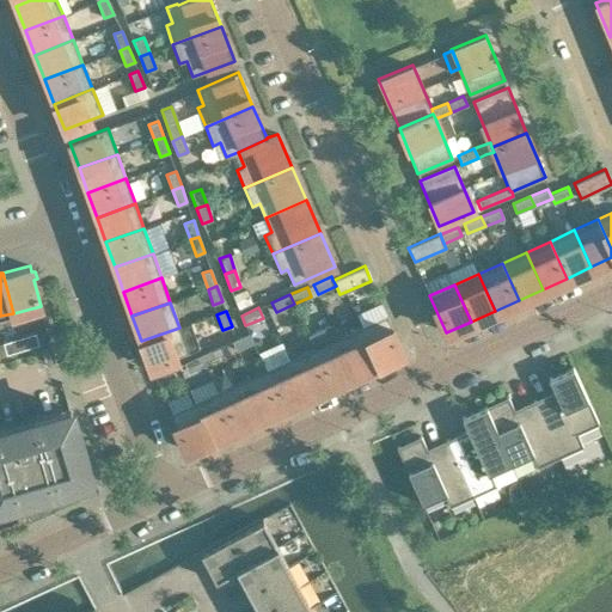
[(404,353),(387,316),(362,326),(379,363),(404,353)]
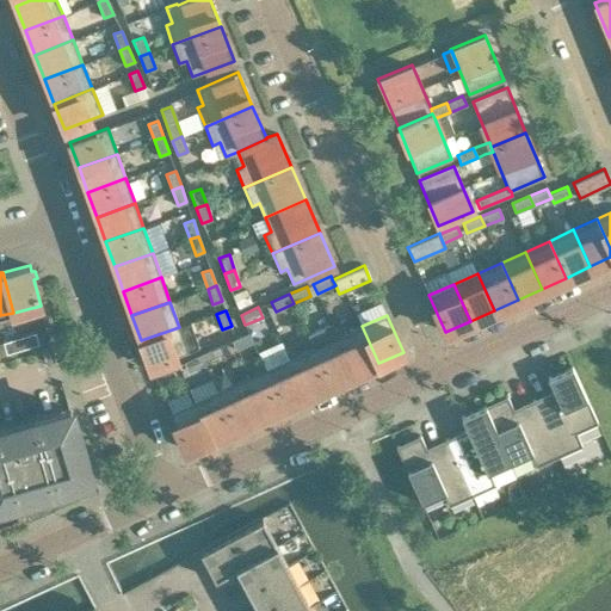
[(190,322),(179,327),(141,340),(149,366),(187,352),(199,347),(190,322)]
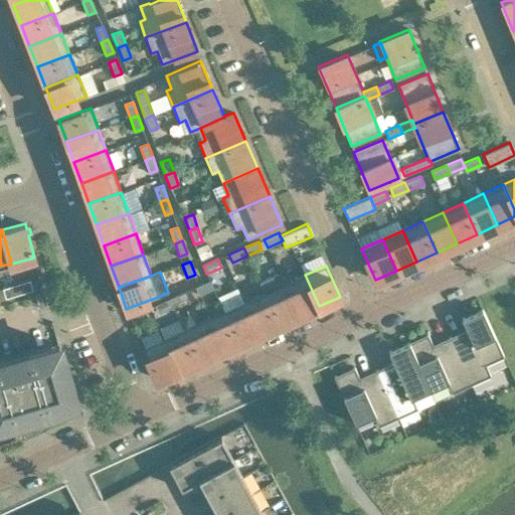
[(280,273),(260,282),(265,293),(279,324),(299,315),(285,284),(280,273)]
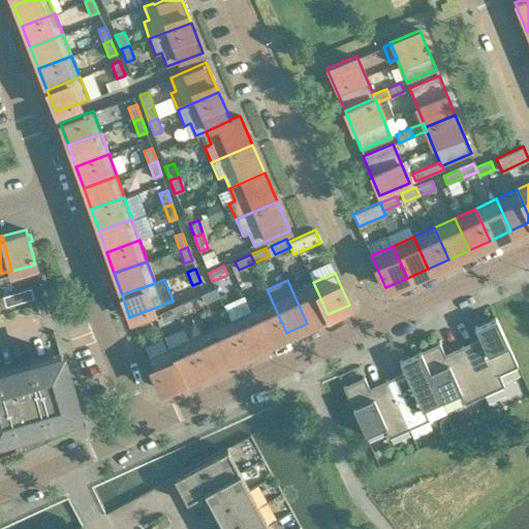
[(328,314),(313,282),(292,291),(307,323),(328,314)]
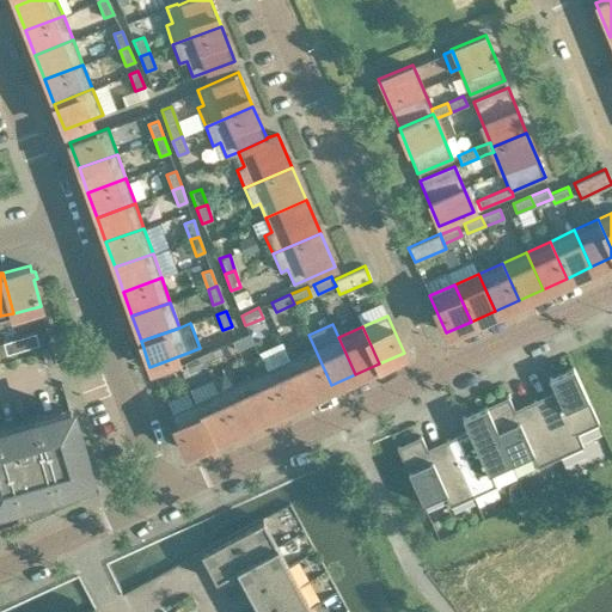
[(35,332),(19,338),(23,349),(38,344),(35,332)]
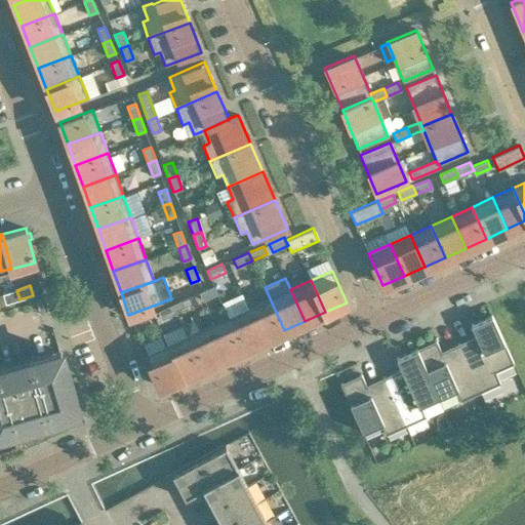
[(217,294),(213,286),(199,292),(203,300),(217,294)]
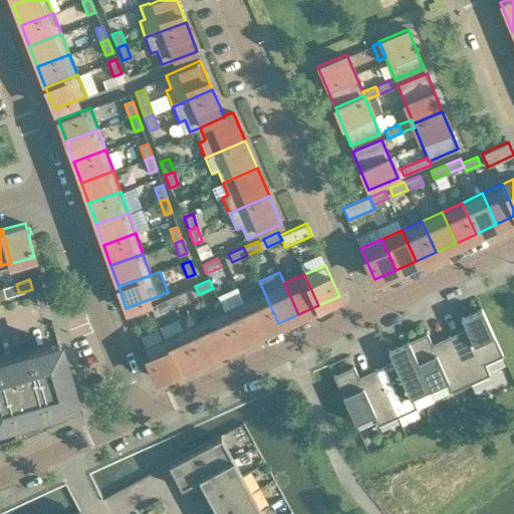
[(19,293),(16,284),(2,288),(5,297),(19,293)]
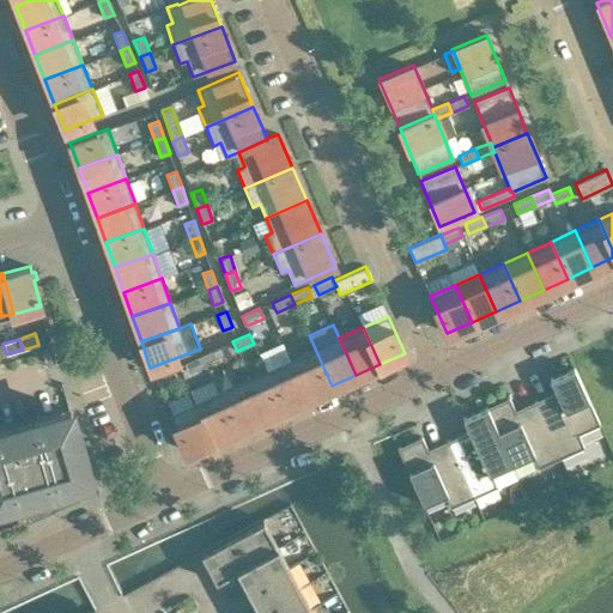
[(224,357),(219,347),(201,356),(206,365),(224,357)]
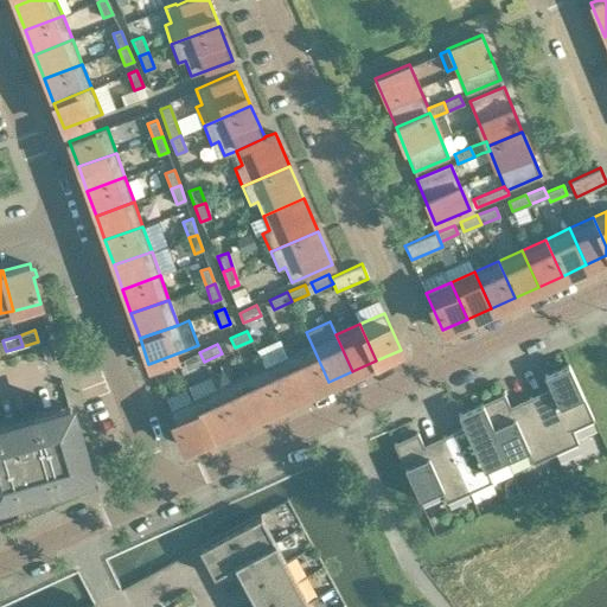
[(328,382),(312,345),(288,356),(305,393),(328,382)]
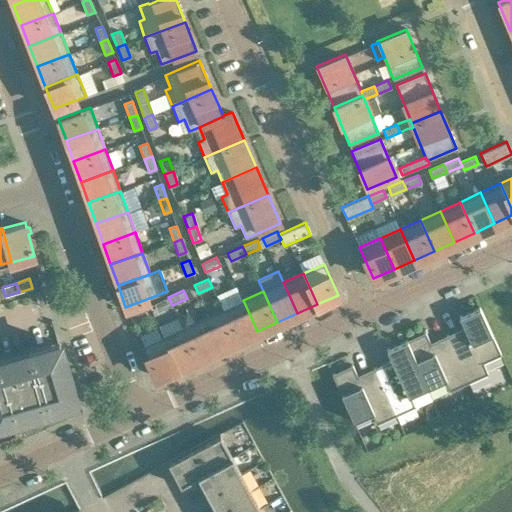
[(172,305),(168,297),(154,303),(157,311),(172,305)]
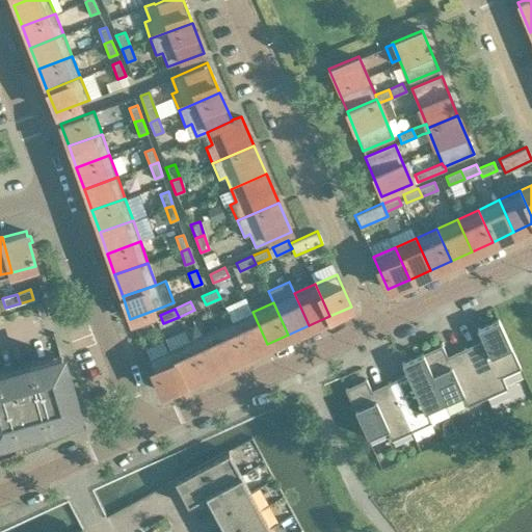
[(267,344),(253,312),(232,321),(246,353),(267,344)]
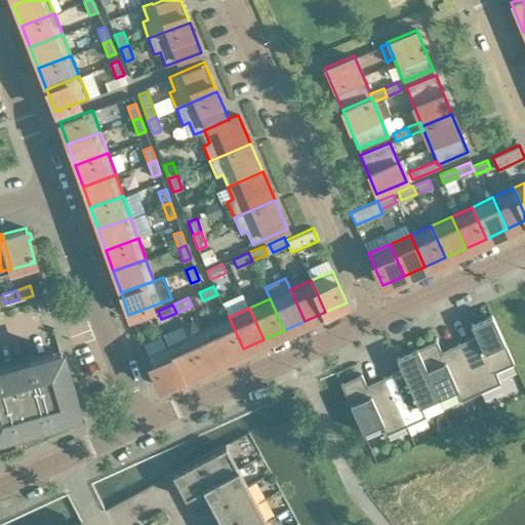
[(476,335),(458,344),(480,392),(500,384),(495,372),(514,364),(491,315),(471,324),(476,335)]
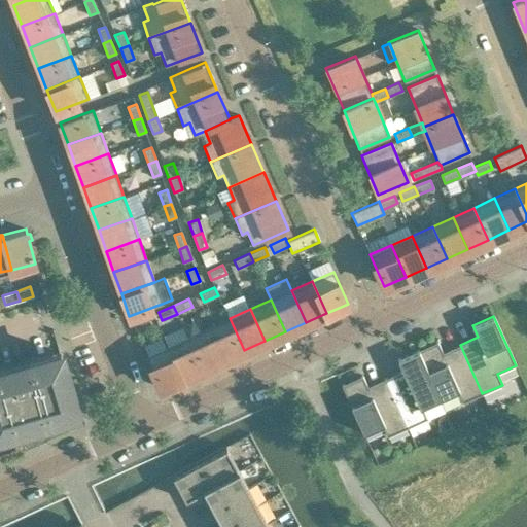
[(152,325),(148,317),(134,323),(137,331),(152,325)]
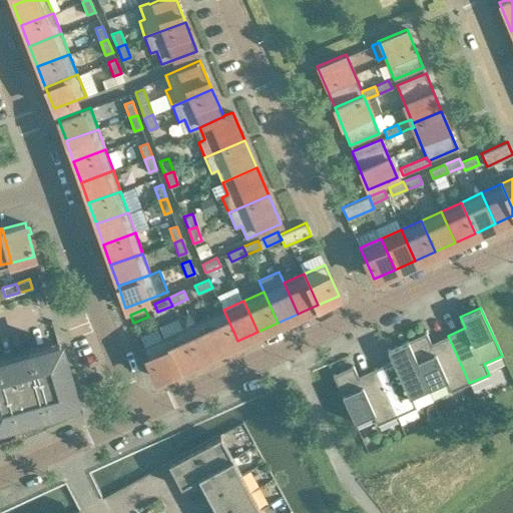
[(237,341),(223,310),(203,319),(217,350),(237,341)]
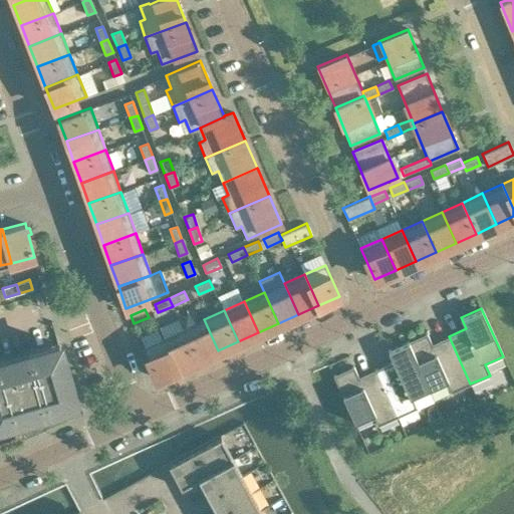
[(218,350),(204,319),(184,329),(198,360),(218,350)]
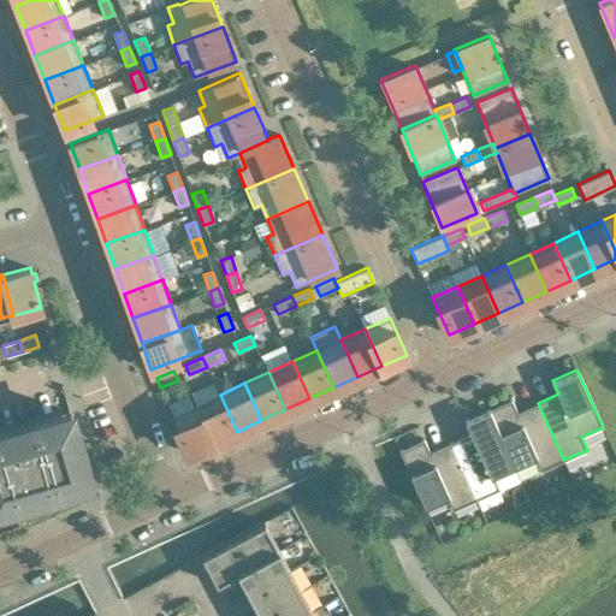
[(237,432),(220,395),(196,406),(213,443),(237,432)]
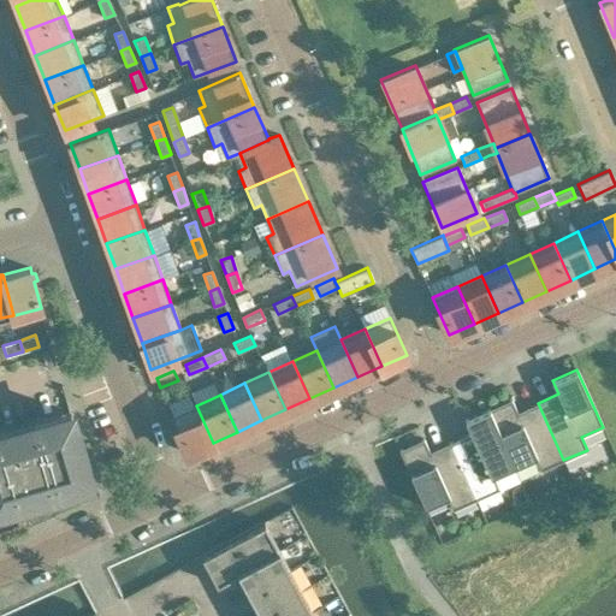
[(563,460),(538,403),(517,413),(511,400),(489,409),(514,467),(534,457),(540,471),(563,460)]
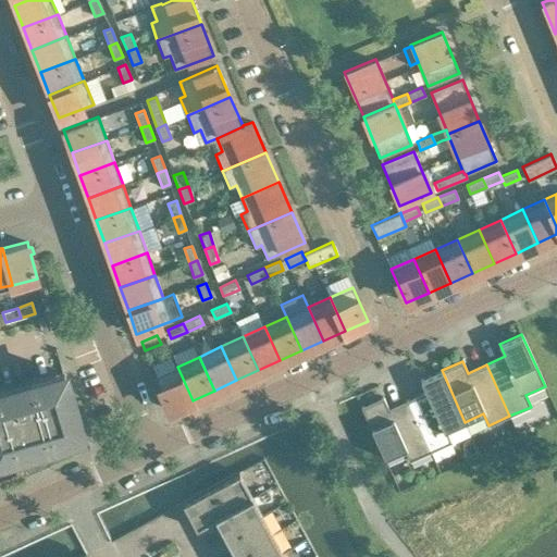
[(193,400),(177,367),(155,376),(170,410),(193,400)]
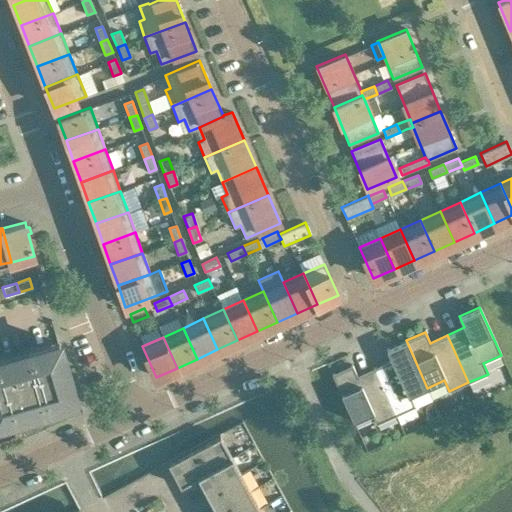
[(427,388),(406,340),(386,349),(391,360),(374,368),(395,415),(415,406),(410,396),(427,388)]
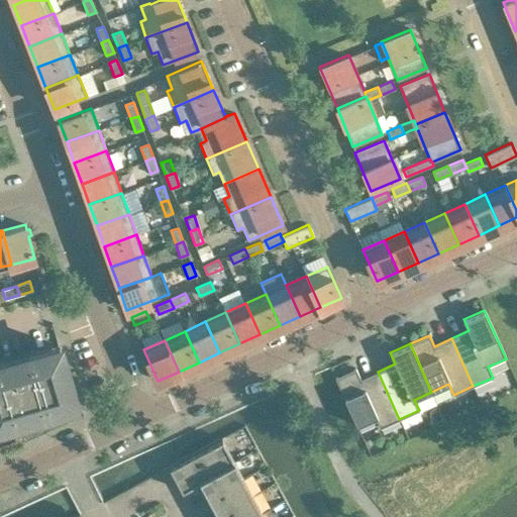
[(0,426),(76,404),(60,346),(27,355),(28,356),(29,356),(31,363),(0,372),(0,426)]
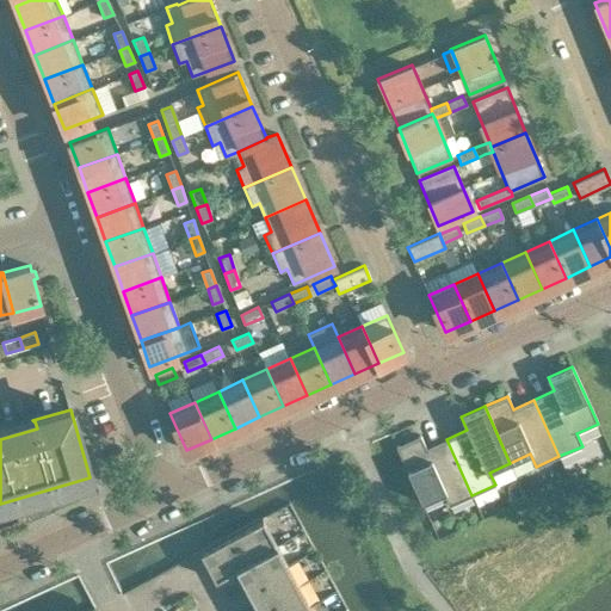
[(471,495),(446,439),(426,448),(420,436),(396,446),(421,503),(443,493),(449,506),(471,495)]
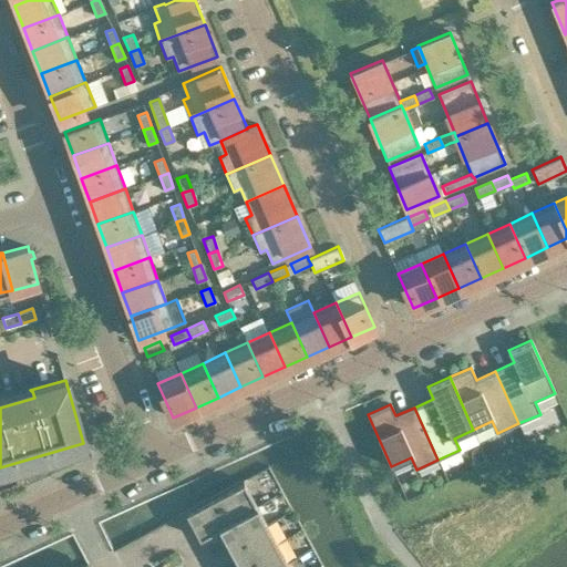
[(216,522),(254,501),(244,482),(186,513),(199,538),(219,527),(216,522)]
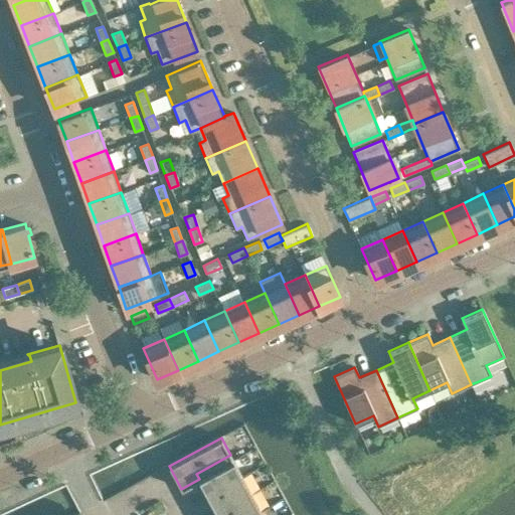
[(240,473),(230,455),(196,474),(199,479),(205,492),(240,473)]
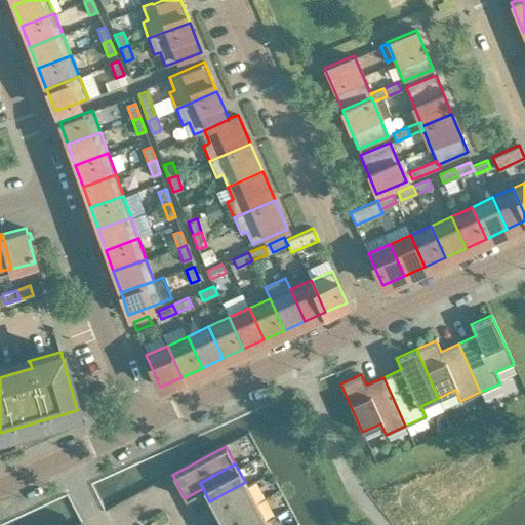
[(255,500),(245,482),(209,501),(219,520),(255,500)]
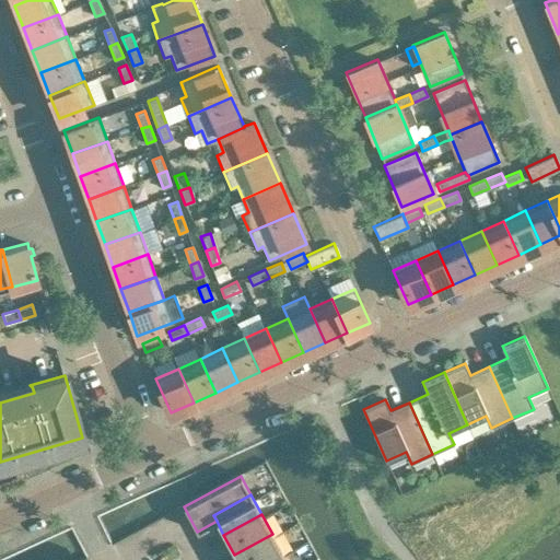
[(269,559),(282,553),(272,534),(234,555),(237,559),(269,559)]
